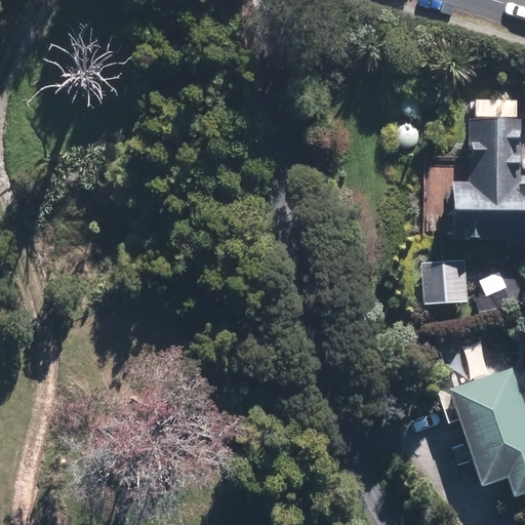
[(397,109),(400,112),(403,113),(406,114),(410,113),(413,111),(415,109),(416,106),(416,102),(415,98),(413,95),(410,93),(407,92),(404,92),(401,94),(398,96),(396,99),(396,103),(396,106),(397,109)]
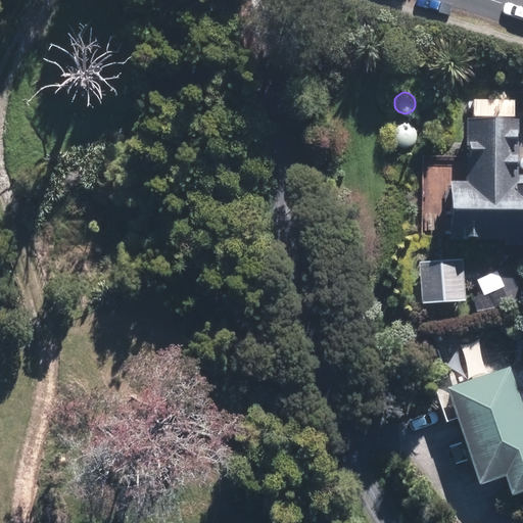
[(450,183),(452,238),(522,240),(522,180),(518,180),(520,115),(469,114),(467,183),(450,183)]
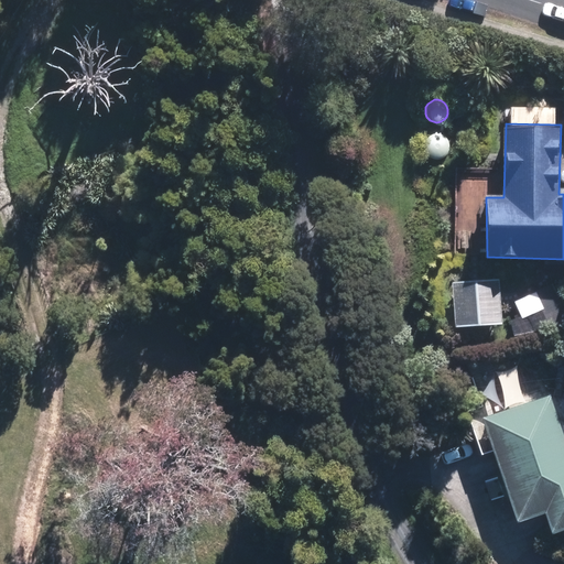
[(425,150),(429,153),(432,155),(435,155),(440,154),(443,153),(445,150),(446,147),(446,142),(445,139),(443,136),(440,133),(436,132),(433,132),(429,134),(426,137),(424,140),(423,143),(424,147),(425,150)]
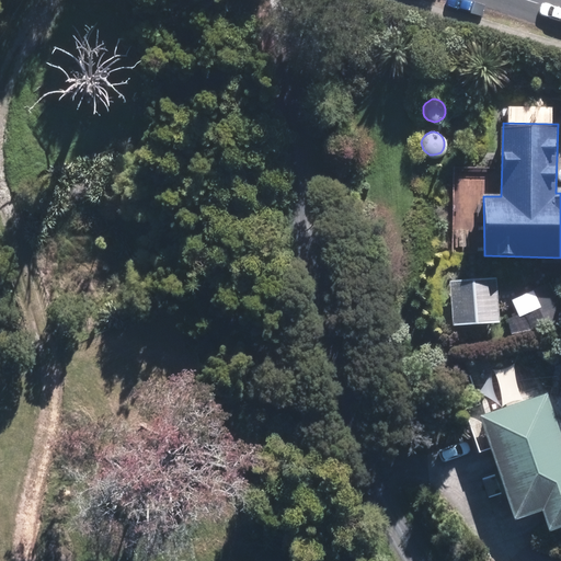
[(450,278),(451,325),(502,322),(499,275),(450,278)]
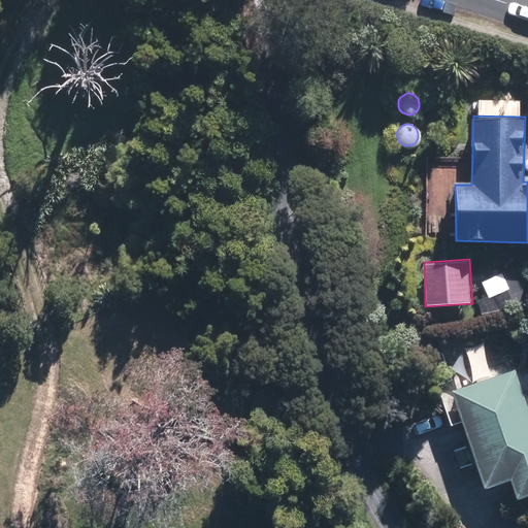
[(481,316),(527,303),(527,269),(527,267),(482,279),(487,297),(476,300),(481,316)]
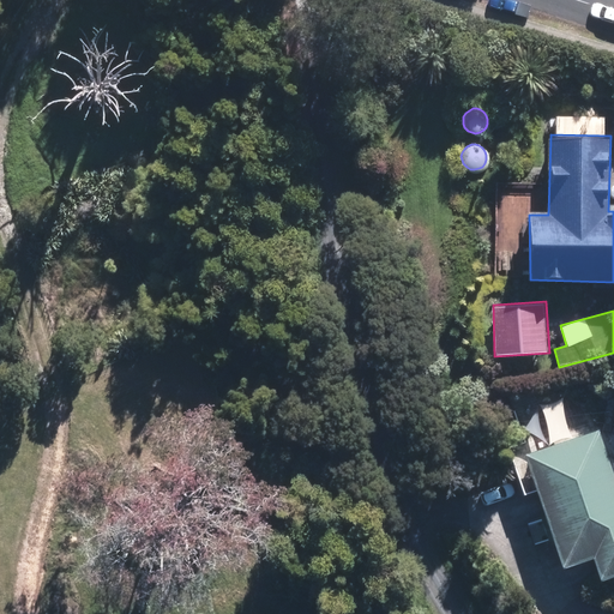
[(613,425),(528,453),(565,567),(594,558),(601,579),(613,575),(613,425)]
